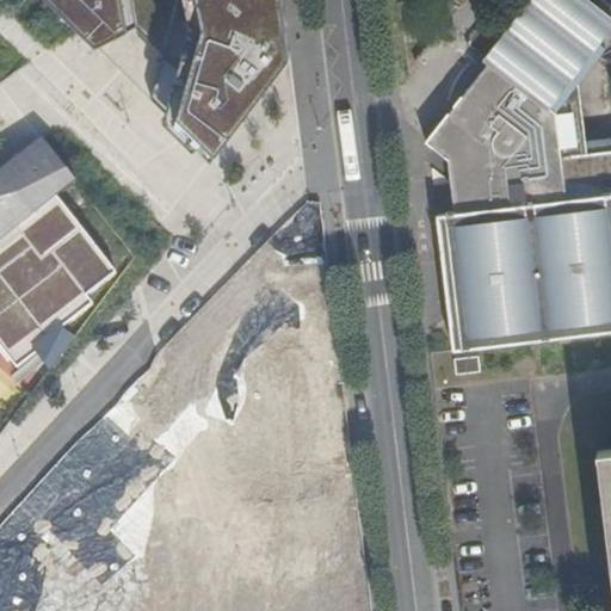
[(49,0),(96,45),(127,30),(122,0),(49,0)]
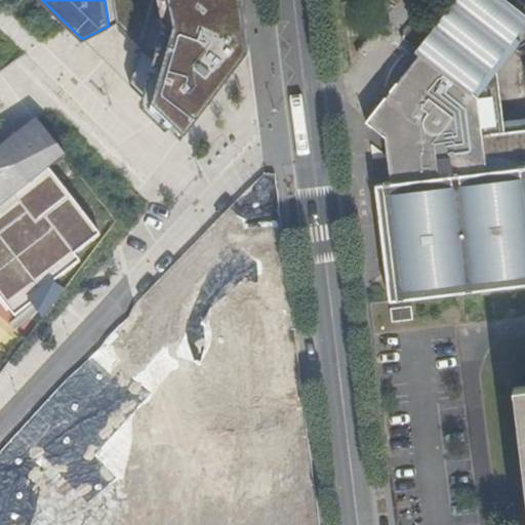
[(105,0),(109,26),(116,23),(112,0),(105,0)]
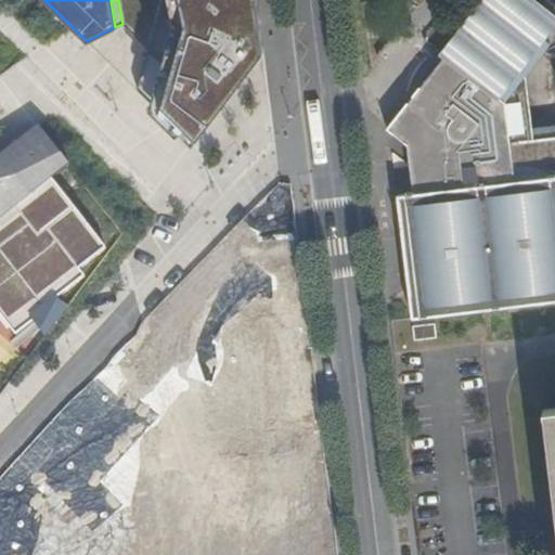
[(257,0),(155,0),(149,49),(138,89),(152,103),(193,143),(198,137),(263,51),(257,0)]
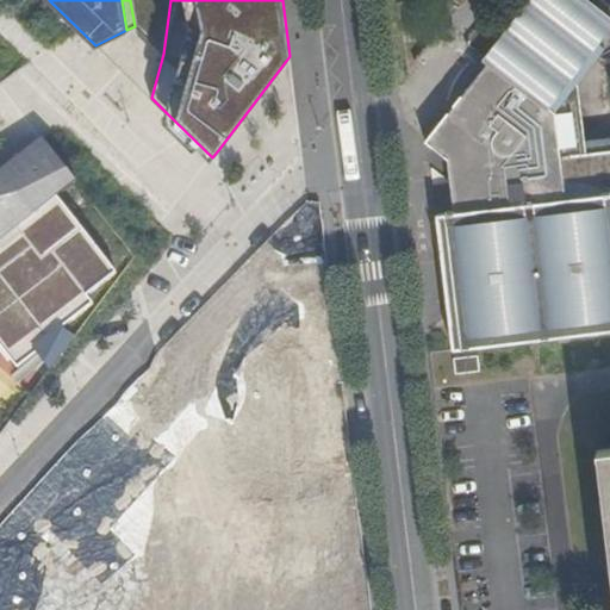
[(584,0),(537,0),(520,22),(492,56),(487,63),(498,70),(477,99),(472,97),(467,97),(464,97),(456,100),(437,125),(424,144),(448,162),(453,165),(460,169),(467,176),(471,181),(479,192),(484,199),(485,210),(454,215),(436,217),(453,352),(567,337),(609,332),(609,150),(574,156),(566,117),(559,113),(558,111),(562,110),(561,95),(555,94),(609,23),(609,8),(605,16),(584,0)]
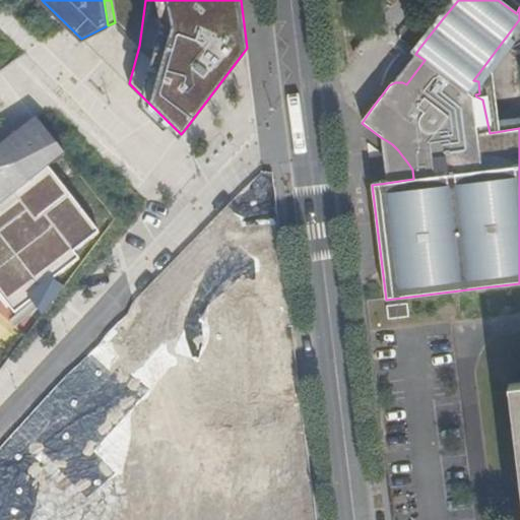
[(519,19),(473,80),(478,81),(479,93),(475,94),(476,96),(482,100),(490,133),(519,128),(519,118),(499,121),(492,71),(511,48),(519,44),(519,43),(519,19)]
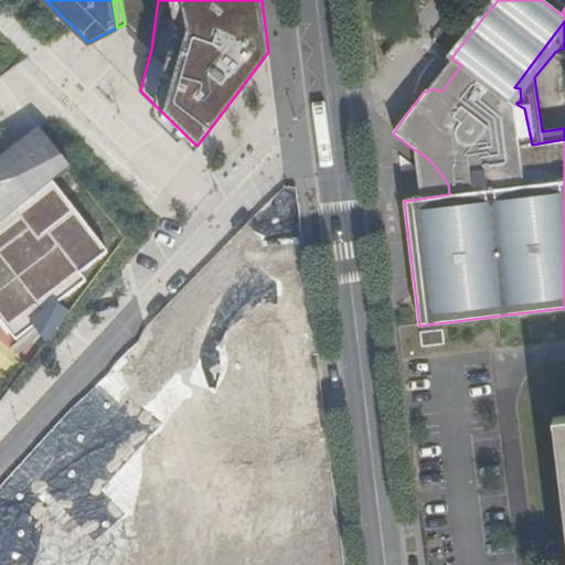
[(451,59),(456,52),(452,53),(446,55),(440,60),(434,65),(426,74),(420,83),(418,88),(419,89),(403,113),(405,116),(423,93),(429,89),(433,89),(437,89),(441,92),(461,65),(451,59)]
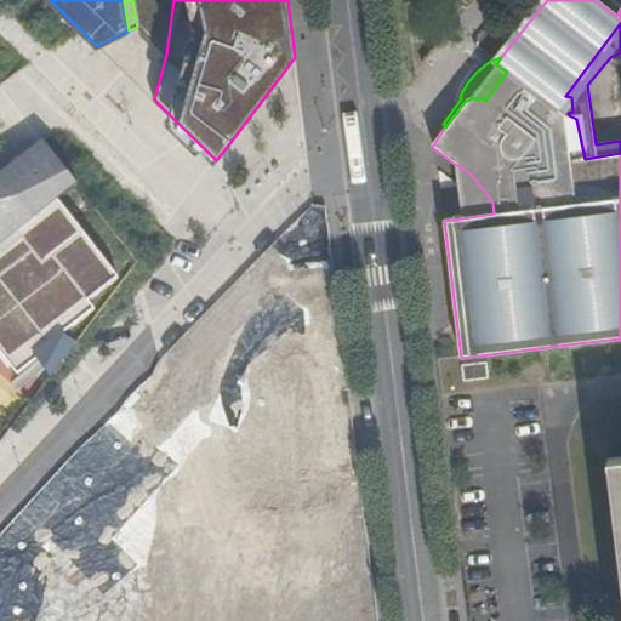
[(0,352),(20,376),(53,349),(50,346),(125,286),(57,201),(78,184),(44,142),(0,177),(0,176),(0,352)]
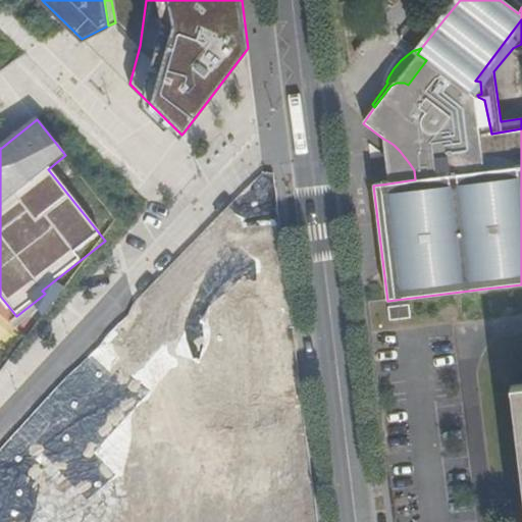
[(386,165),(388,184),(415,179),(414,170),(410,164),(403,155),(400,151),(394,145),(387,141),(383,139),(386,165)]
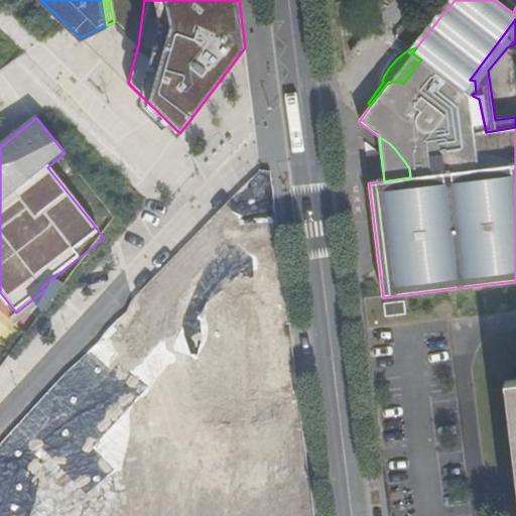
[(364,146),(366,159),(380,157),(364,146)]
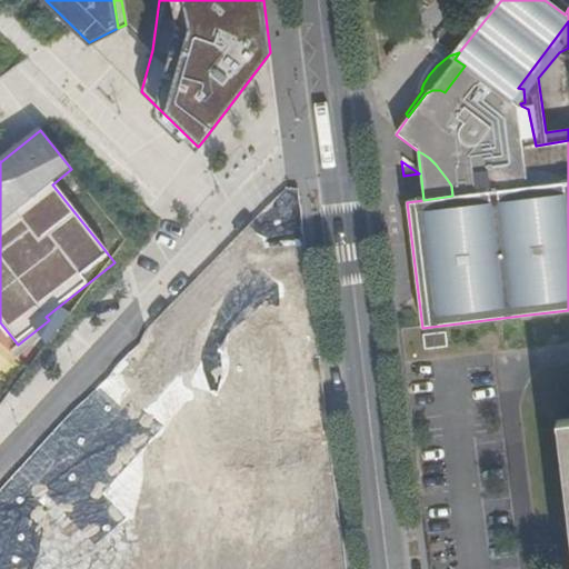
[(87,393),(100,486),(306,458),(282,290),(216,299),(213,280),(205,271),(87,393)]
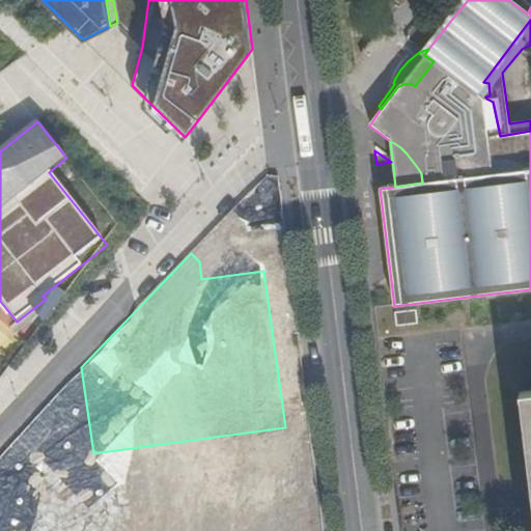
[(419,325),(418,311),(396,313),(398,327),(419,325)]
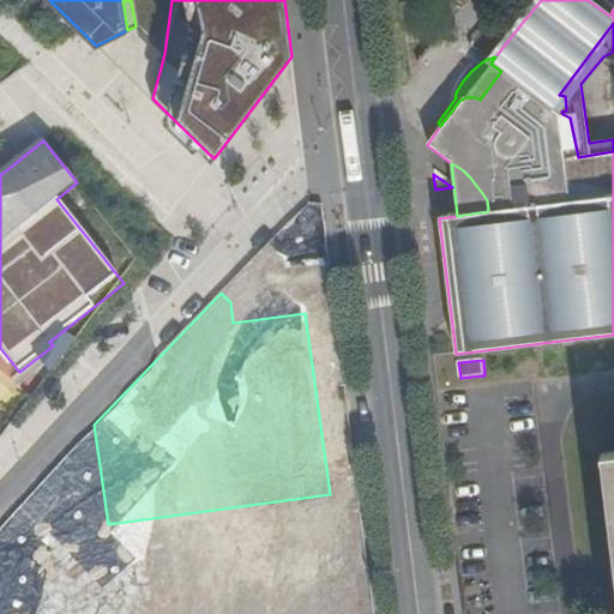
[(613,613),(613,452),(600,455),(613,570),(613,613)]
